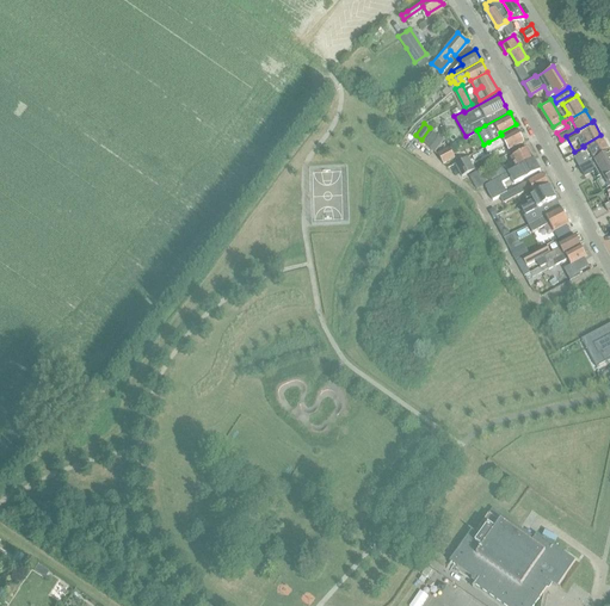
[(501,135),(488,142),(492,147),(504,141),(507,147),(523,138),(517,127),(501,135)]
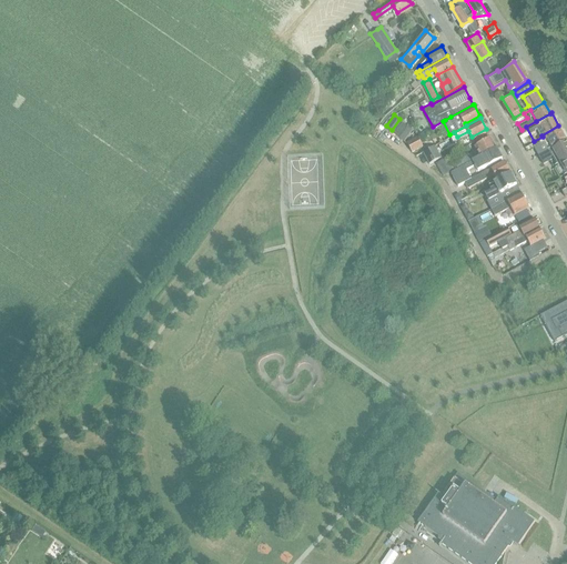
[(394,131),(403,138),(412,127),(402,120),(394,131)]
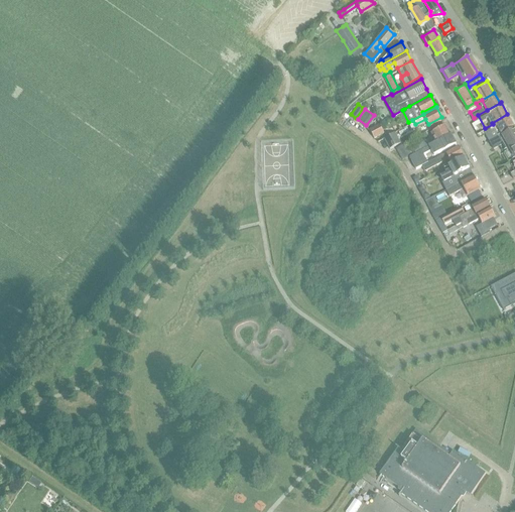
[(485,128),(490,136),(498,132),(497,131),(512,122),(507,114),(492,123),(493,124),(485,128)]
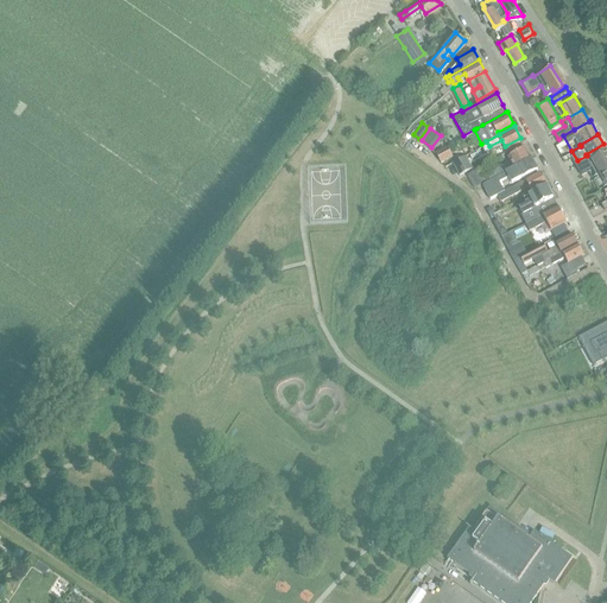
[(435,150),(440,159),(451,153),(447,144),(435,150)]
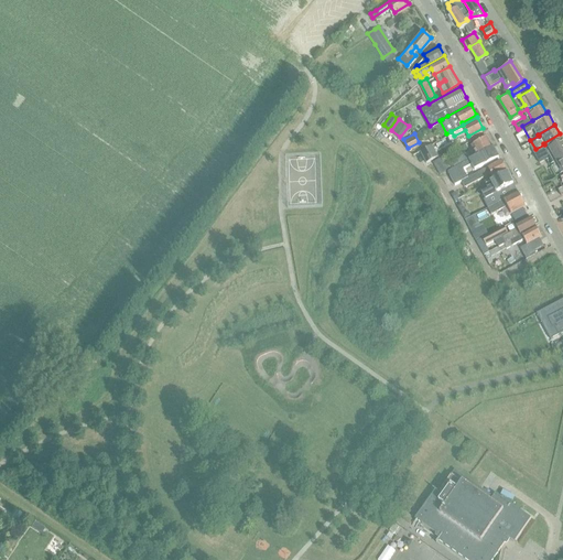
[(454,164),(491,144),(486,135),(471,142),(474,147),(466,151),(465,150),(446,161),(442,154),(433,160),(439,171),(453,163),(454,164)]
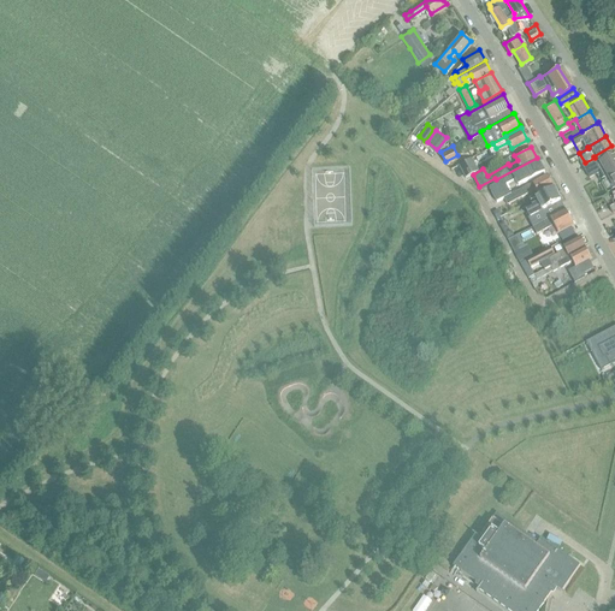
[(608,189),(610,188),(614,185),(614,183),(614,182),(614,152),(613,148),(603,154),(602,153),(595,158),(585,162),(583,164),(587,173),(599,166),(604,176),(601,177),(608,189)]
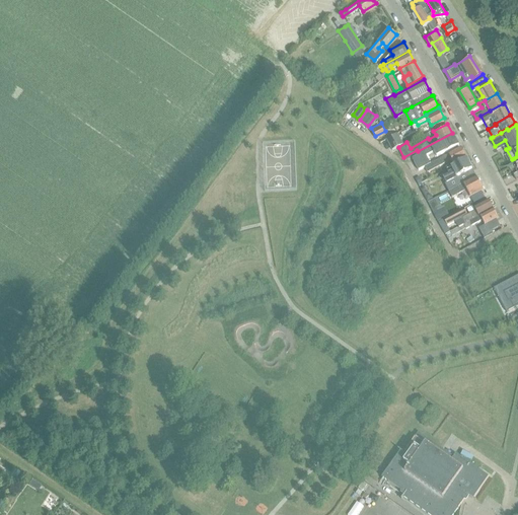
[(386,136),(391,147),(402,141),(396,131),(386,136)]
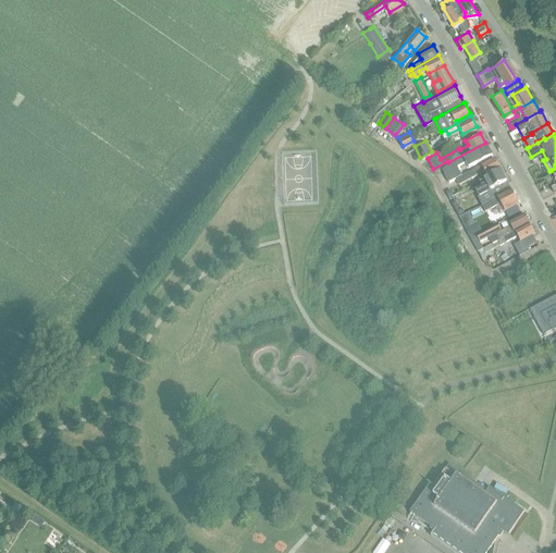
[(476,160),(491,152),(485,143),(448,162),(442,167),(448,180),(455,176),(461,173),(456,163),(465,159),(468,164),(476,160)]
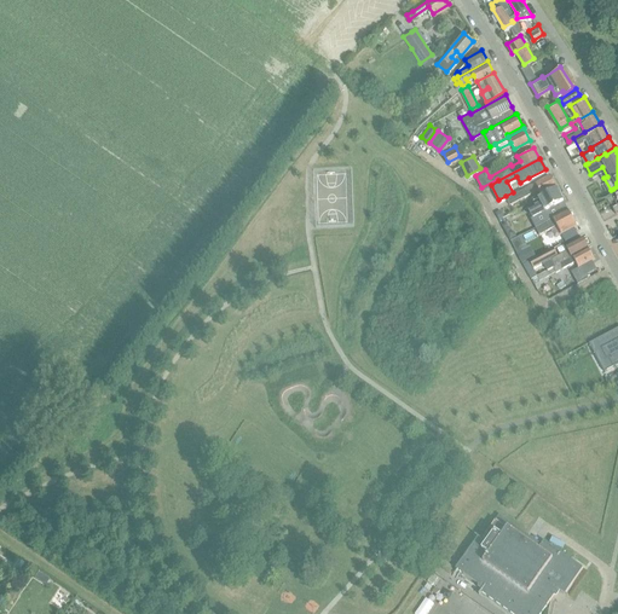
[(538,186),(542,193),(556,186),(549,173),(518,189),(513,192),(506,196),(509,202),(538,186)]
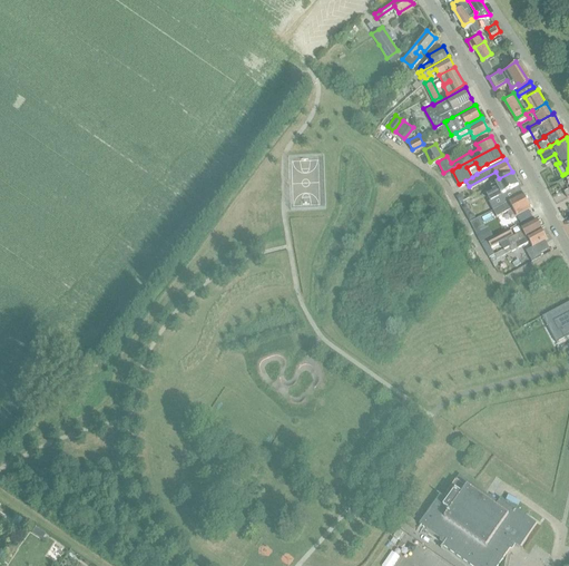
[(488,198),(492,206),(522,191),(512,172),(499,178),(490,183),(492,187),(486,192),(489,198),(488,198)]
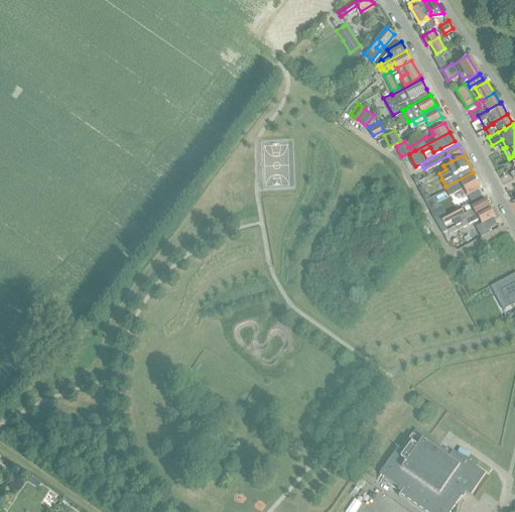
[(473,172),(445,186),(448,192),(463,184),(467,193),(480,186),(473,172)]
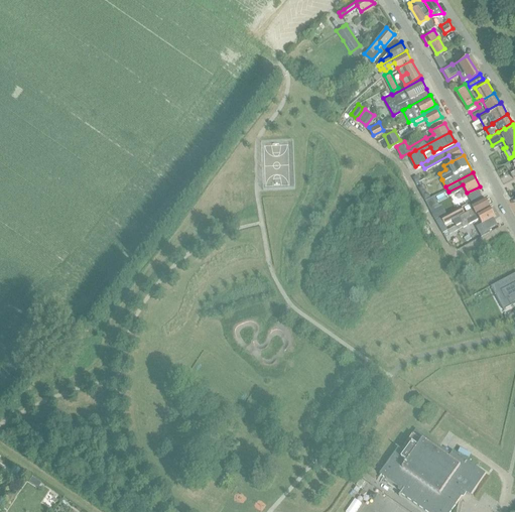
[(475,196),(483,190),(481,186),(473,192),(475,196)]
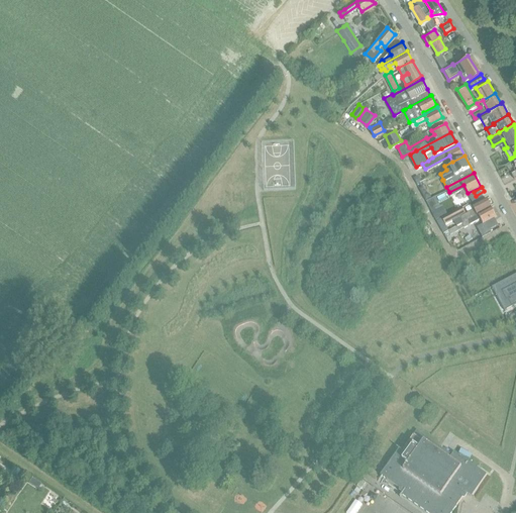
[(441,195),(444,194),(443,189),(429,193),(436,213),(446,210),(441,195)]
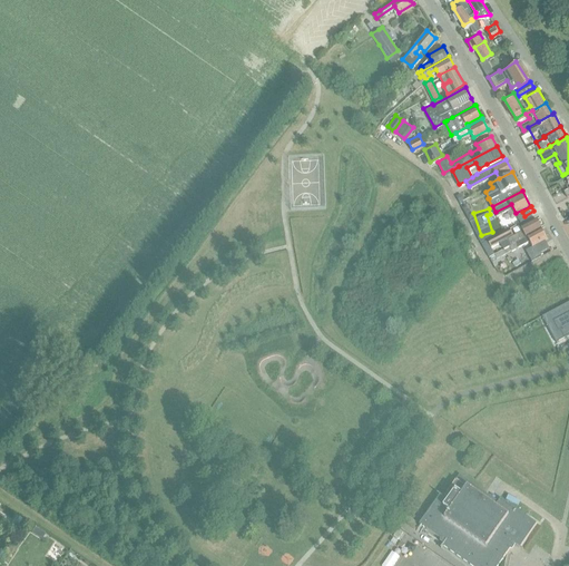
[(502,230),(509,225),(517,222),(513,215),(499,223),(502,230)]
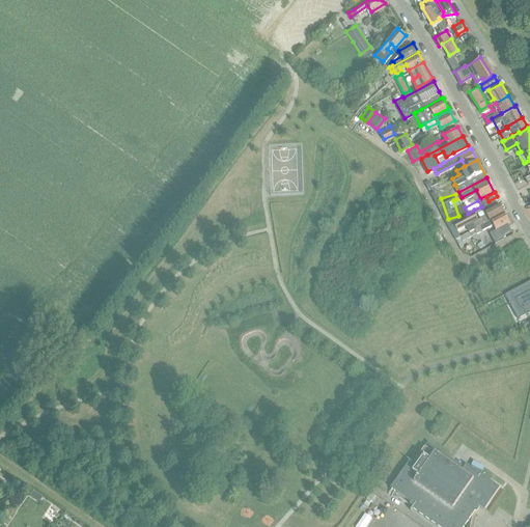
[(472,220),(475,226),(504,211),(499,201),(484,210),(486,213),(472,220)]
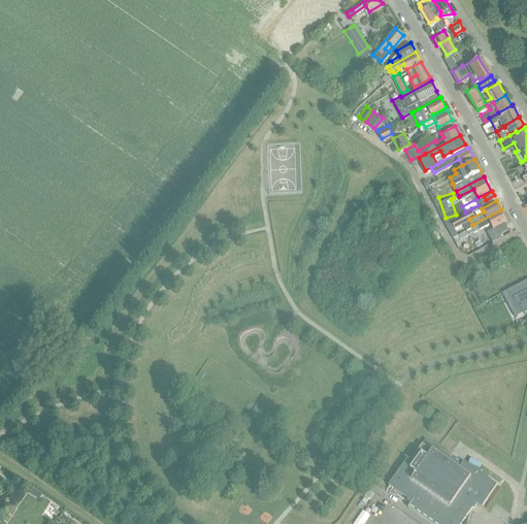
[(471,208),(465,213),(458,217),(451,220),(454,226),(465,220),(464,219),(473,214),(471,208)]
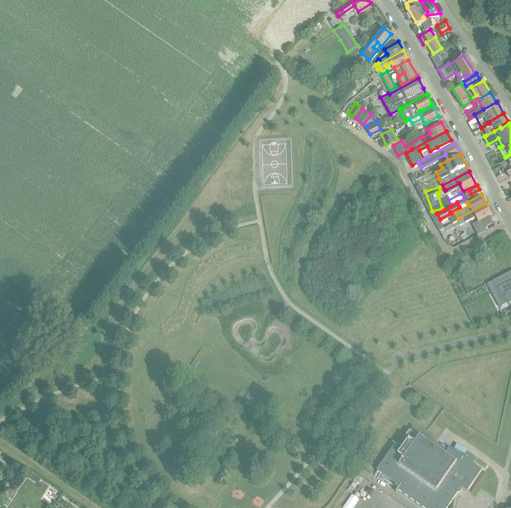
[(486,203),(458,218),(443,226),(445,229),(458,222),(459,223),(475,214),(478,219),(490,212),(486,203)]
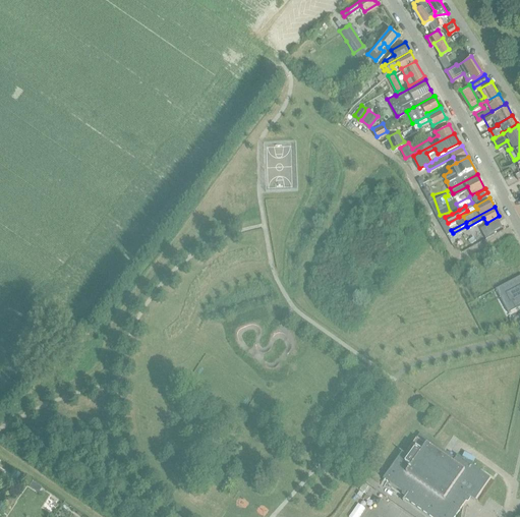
[(519,272),(495,286),(499,294),(505,291),(510,300),(512,299),(515,306),(519,303),(519,272)]
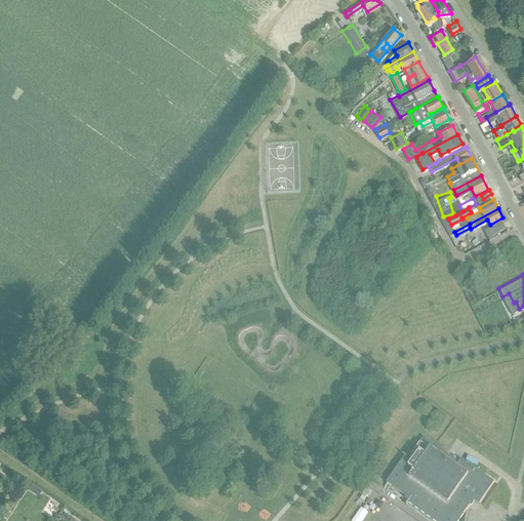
[(475,433),(472,438),(482,445),(485,440),(475,433)]
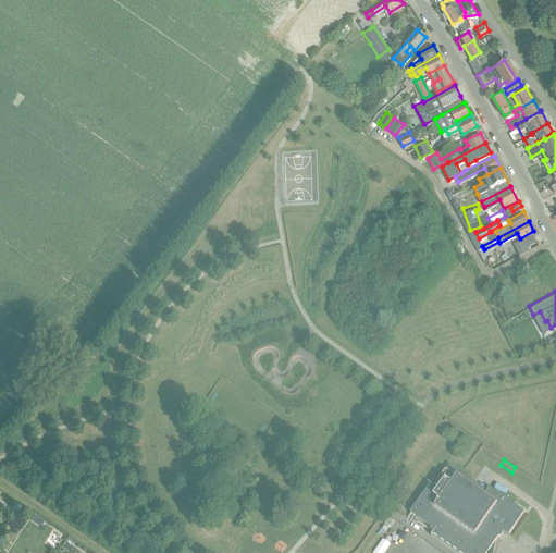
[(409,510),(434,526),(432,529),(465,552),(483,552),(501,528),(507,532),(523,508),(487,483),(485,487),(448,461),(445,466),(433,482),(429,480),(409,510)]
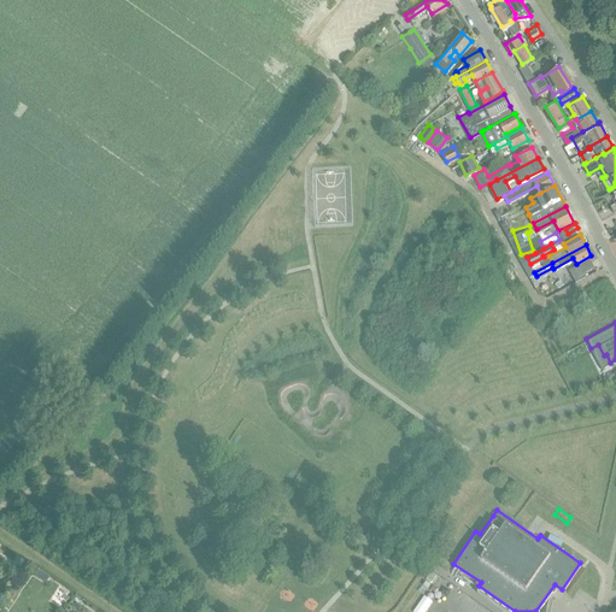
[(433,574),(428,581),(433,584),(438,577),(433,574)]
